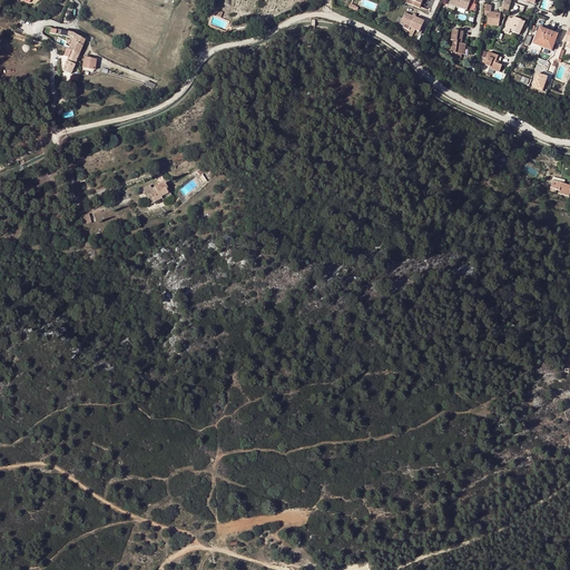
[(522,12),(522,11),(524,7),(511,2),(508,1),(504,0),(502,8),(503,9),(508,10),(509,7),(522,12)]
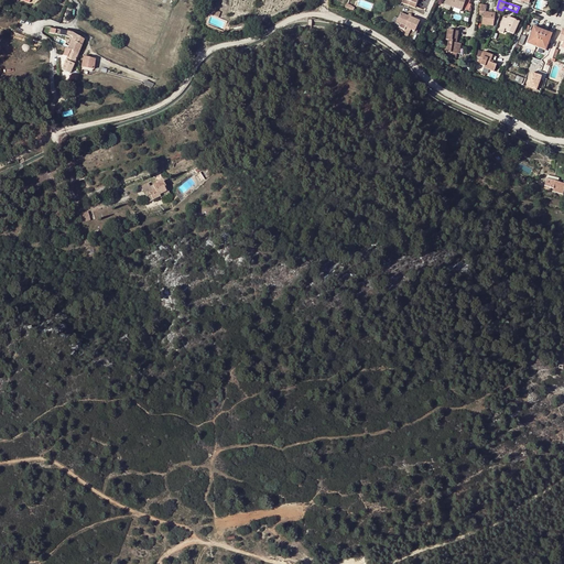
[(461,12),(463,7),(447,2),(446,8),(461,12)]
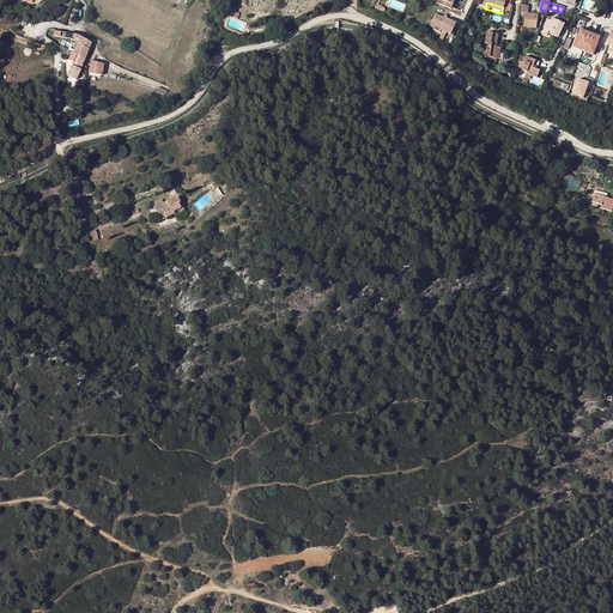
[(528,6),(522,6),(521,13),(526,13),(523,26),(536,28),(538,14),(527,13),(528,6)]
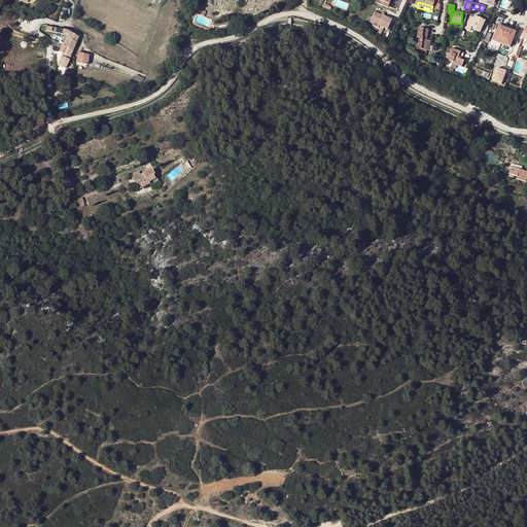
[(383,15),(375,11),(370,21),(379,25),(379,26),(388,30),(392,20),(383,15)]
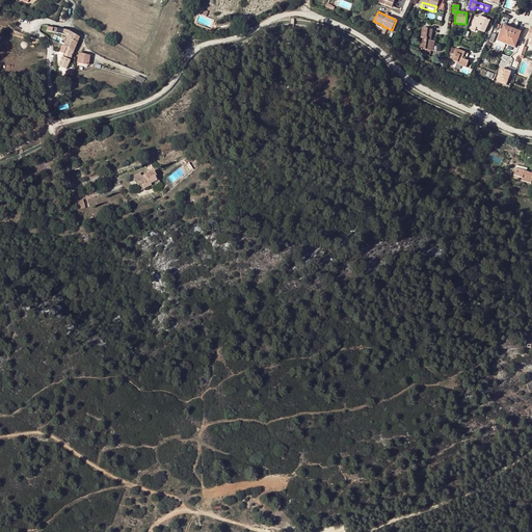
[(476,29),(484,32),(489,21),(481,17),(479,16),(478,18),(475,17),(470,28),(475,31),(476,29)]
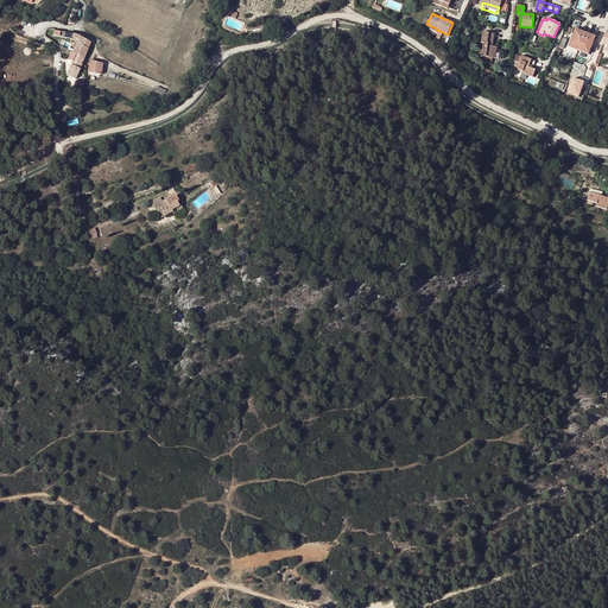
[(84,57),(89,43),(76,36),(54,31),(54,37),(77,40),(73,52),(84,57)]
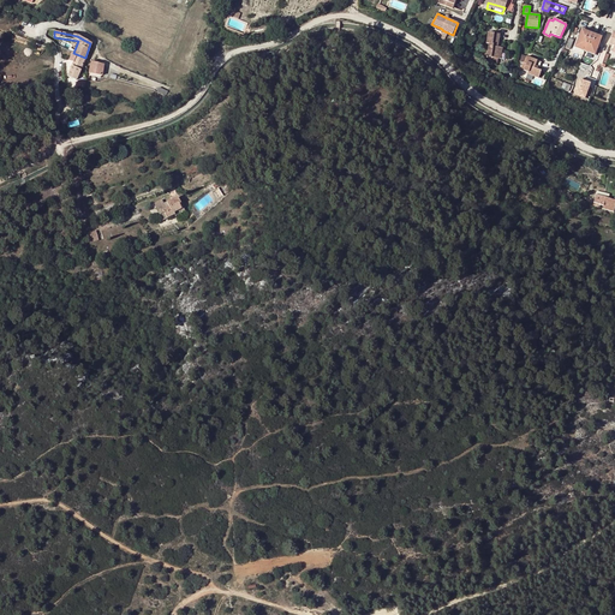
[(591,35),(581,31),(574,48),(585,52),(591,35)]
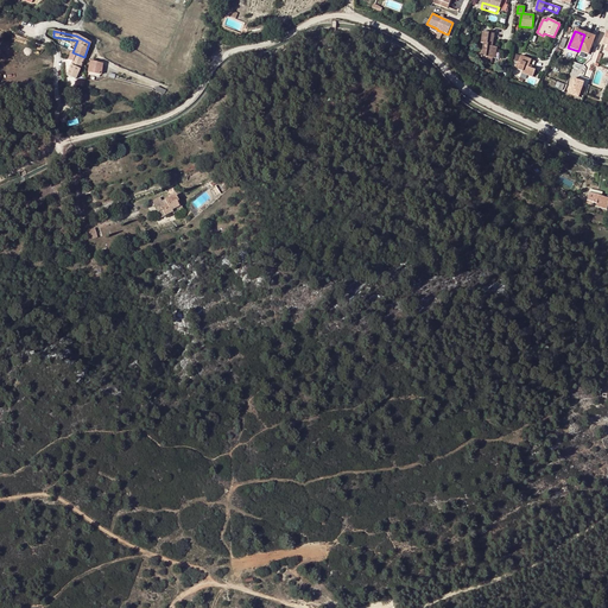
[(492,62),(493,57),(494,48),(492,46),(491,46),(491,44),(492,45),(494,35),(482,32),(481,43),(483,43),(481,56),(482,56),(481,61),(492,62)]
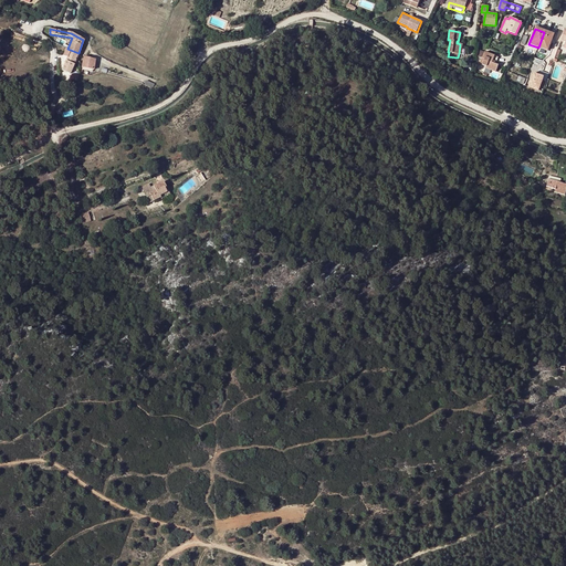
[(544,32),(538,48),(546,51),(553,34),(544,32)]
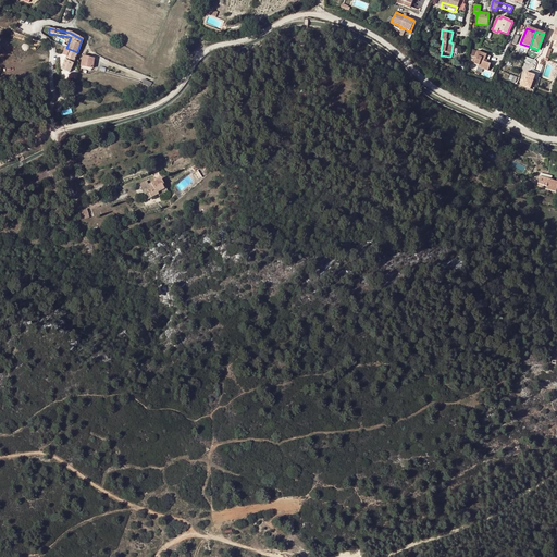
[(61,70),(69,73),(77,52),(66,48),(65,48),(62,56),(66,57),(61,70)]
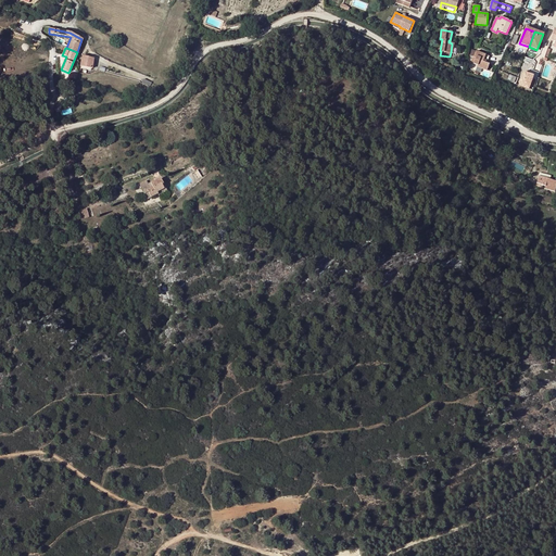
[(470,62),(478,65),(477,66),(487,71),(489,64),(485,63),(483,62),(483,60),(485,55),(476,51),(474,57),(472,57),(470,62)]
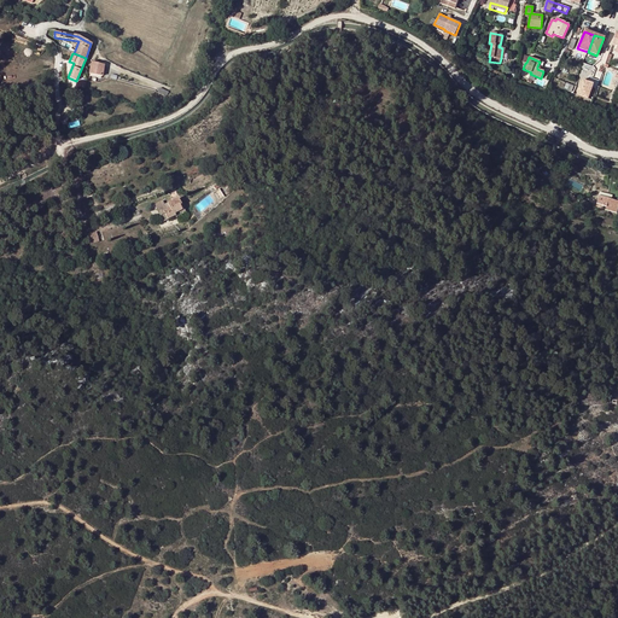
[(91,63),(89,74),(101,76),(104,66),(91,63)]
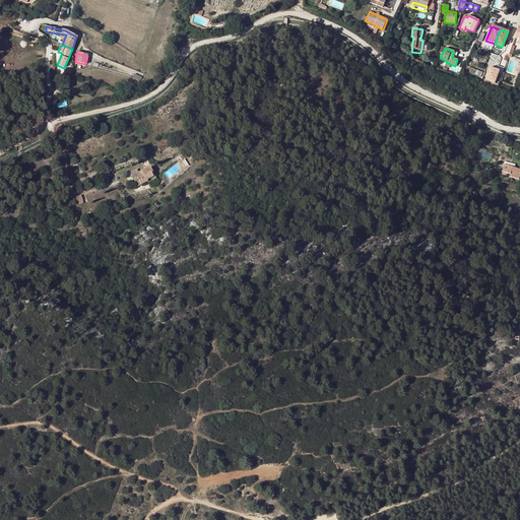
[(189,154),(187,151),(184,153),(184,154),(180,157),(182,159),(189,154)]
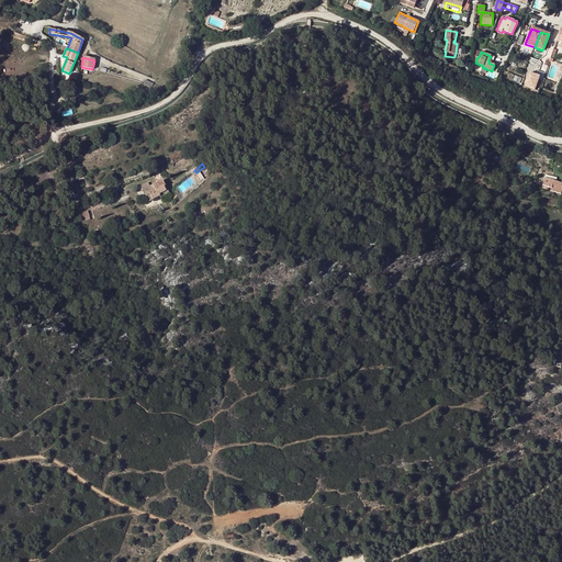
[(204,179),(200,171),(195,175),(200,182),(204,179)]
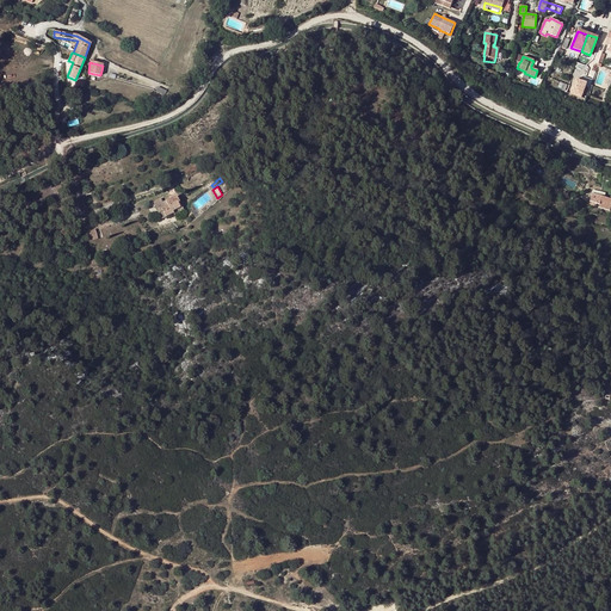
[(609,199),(605,198),(592,195),(590,203),(588,205),(606,210),(609,199)]
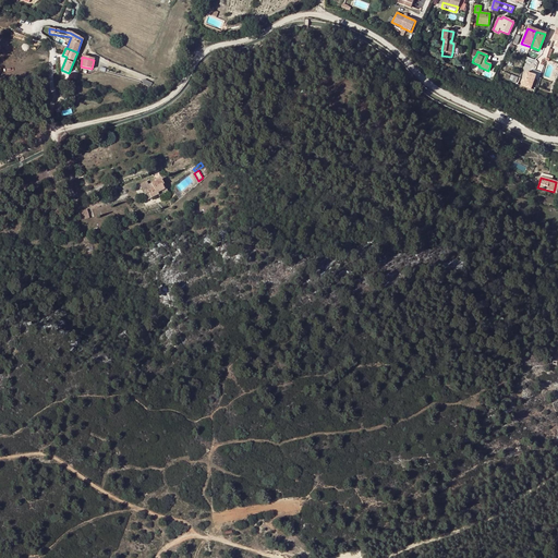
[(148,201),(159,195),(158,194),(167,190),(161,180),(155,183),(149,185),(142,190),(148,201)]
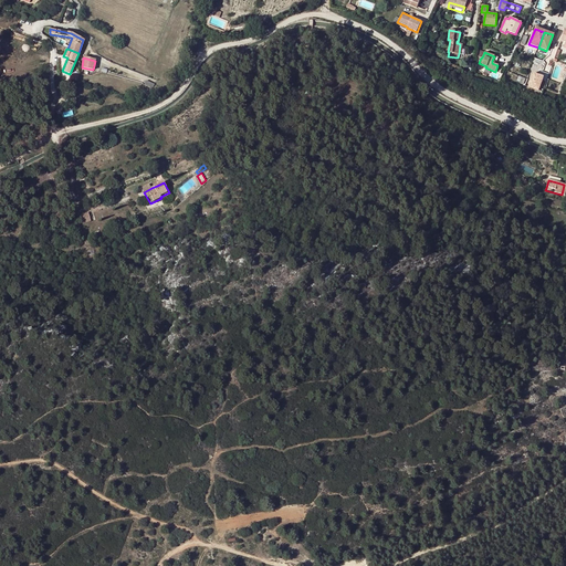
[(88,213),(81,216),(83,222),(91,220),(88,213)]
